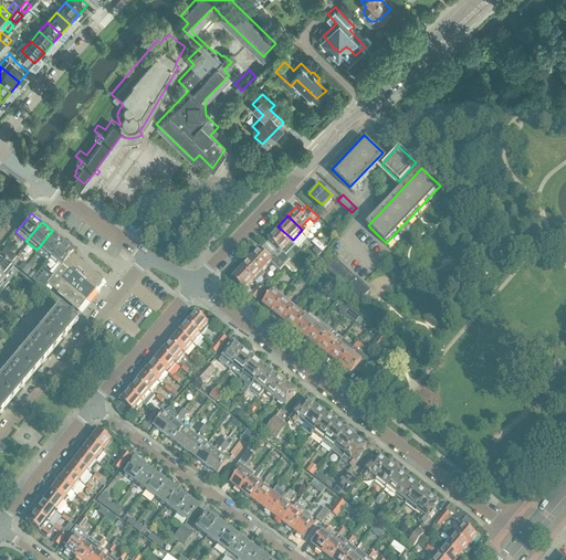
[(278,226),(268,238),(276,246),(273,251),(285,263),(293,271),(296,267),(289,259),(290,257),(285,252),(294,242),(293,240),(292,239),(278,226)]
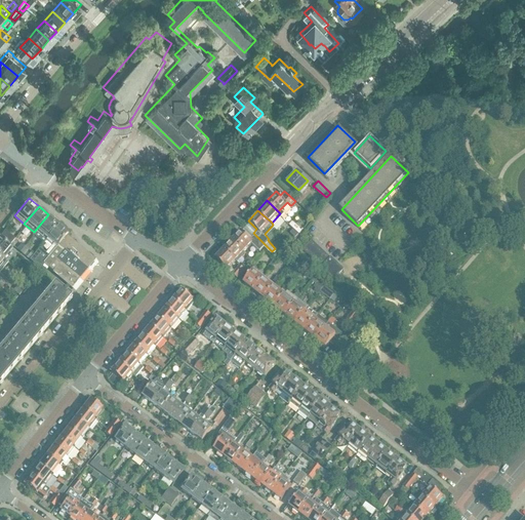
[(48,214),(34,232),(43,240),(45,237),(57,223),(48,214)]
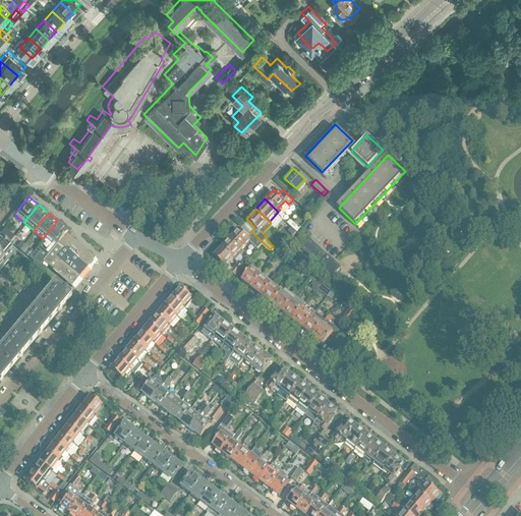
[(158,214),(154,218),(160,222),(163,218),(158,214)]
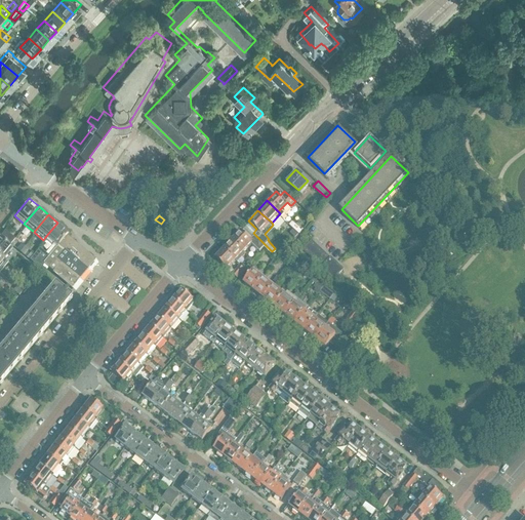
[(292,226),(298,231),(300,228),(291,218),(288,222),(292,226)]
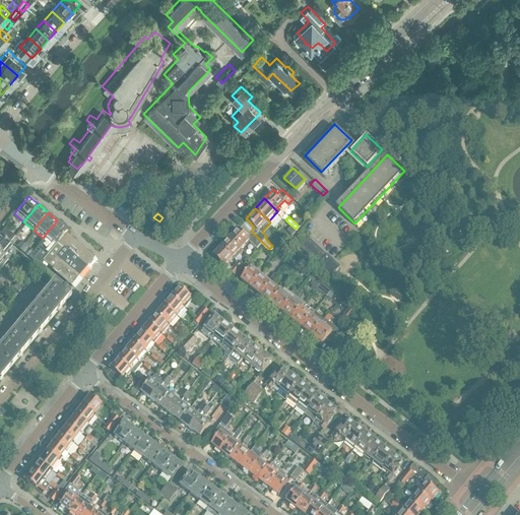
[(57,220),(45,235),(55,244),(58,240),(57,239),(65,231),(67,229),(57,220)]
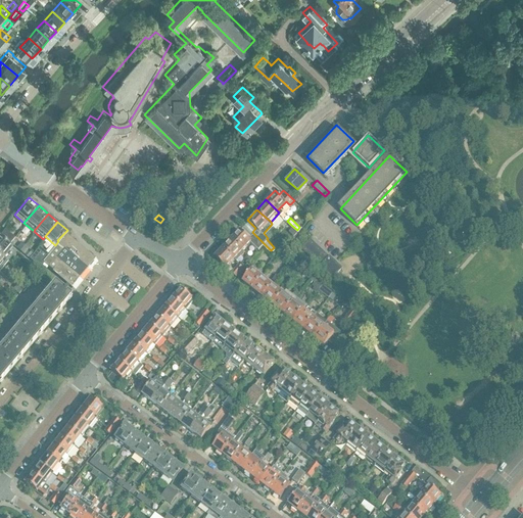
[(291,225),(288,229),(293,234),(297,230),(291,225)]
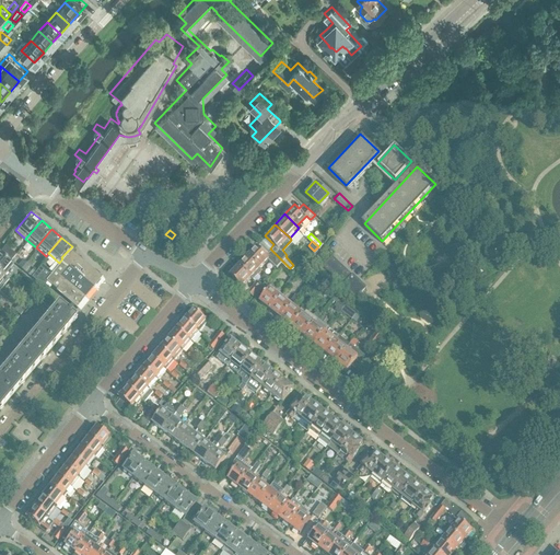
[(15,251),(4,242),(0,247),(11,256),(15,251)]
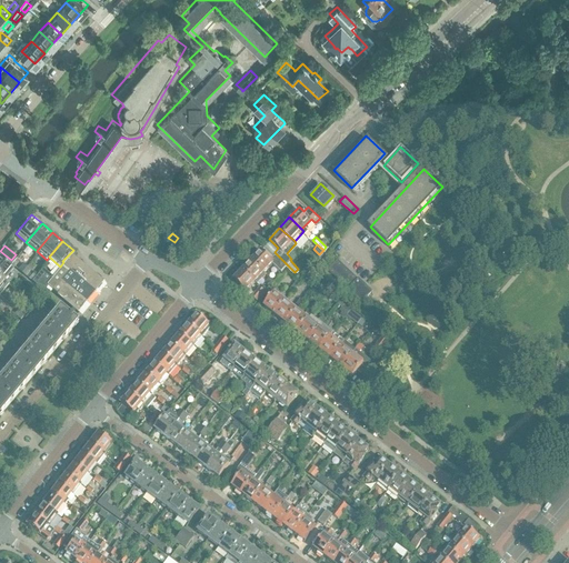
[(260,248),(250,258),(262,269),(272,259),(275,262),(281,269),(287,264),(275,252),(270,257),(260,248)]
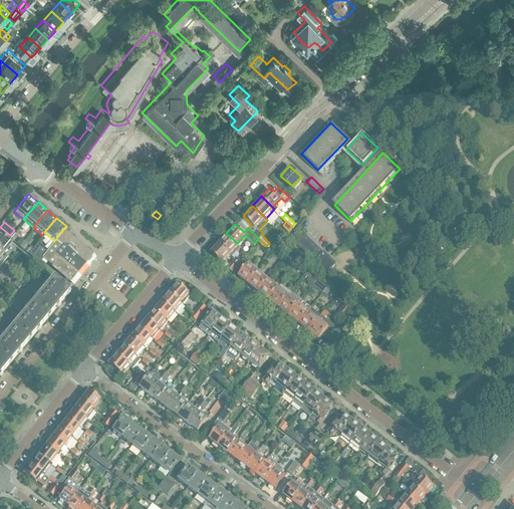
[(48,248),(42,255),(46,259),(53,251),(62,241),(84,261),(92,252),(64,228),(56,236),(57,237),(54,241),(48,248)]
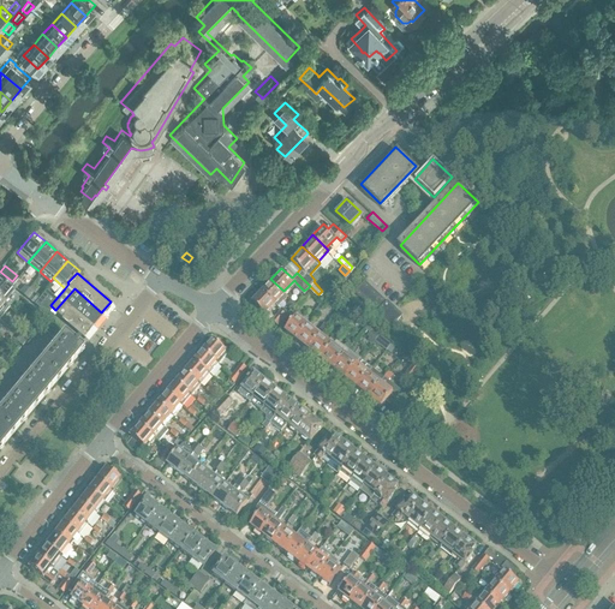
[(352,288),(390,324),(396,318),(401,314),(395,308),(363,276),(352,288)]
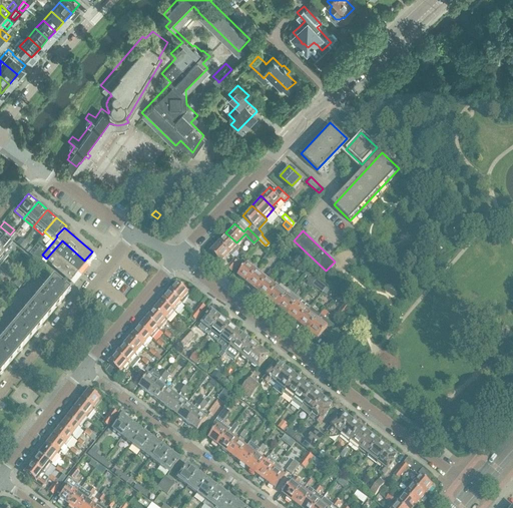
[(0,231),(0,247),(7,254),(11,248),(13,249),(16,245),(11,240),(0,231)]
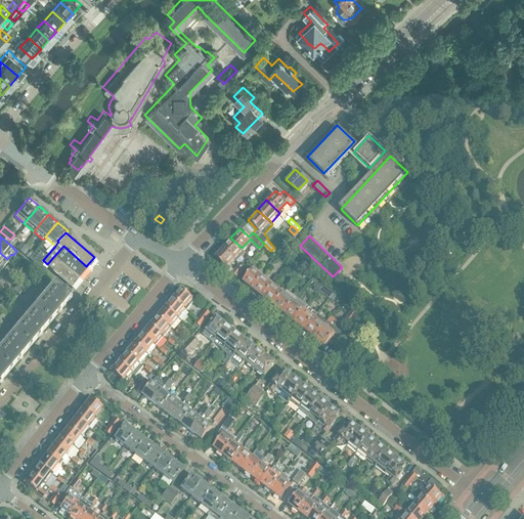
[(230,238),(222,246),(233,257),(242,248),(230,238)]
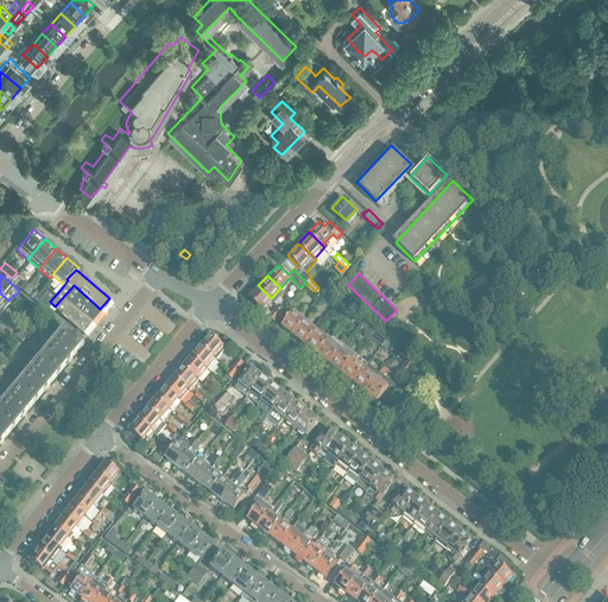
[(23,287),(27,282),(24,278),(18,284),(23,287)]
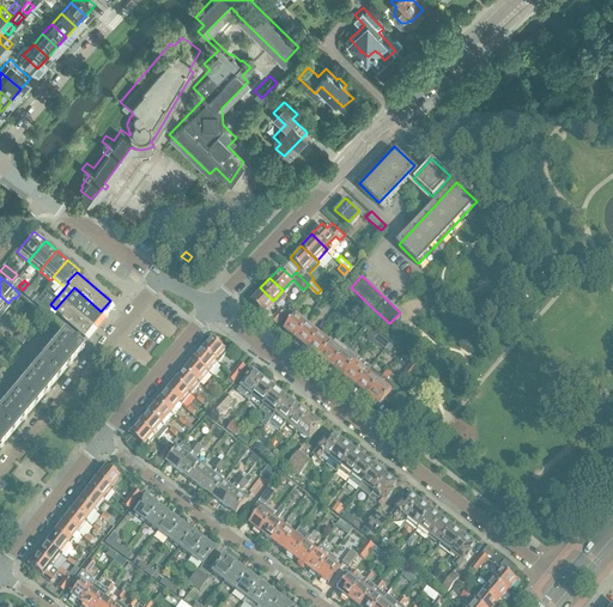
[(50,304),(58,296),(46,286),(34,299),(46,309),(50,304)]
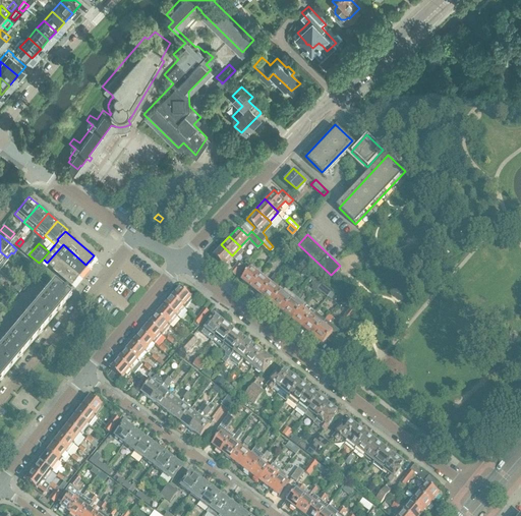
[(63,244),(54,254),(78,274),(85,265),(63,244)]
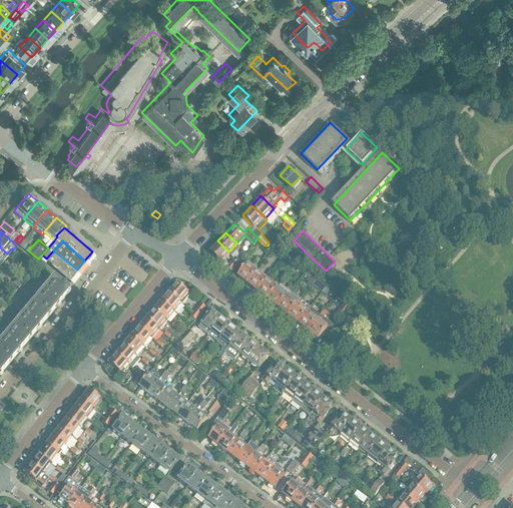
[(212,242),(208,246),(210,248),(208,249),(220,261),(228,251),(217,240),(214,244),(212,242)]
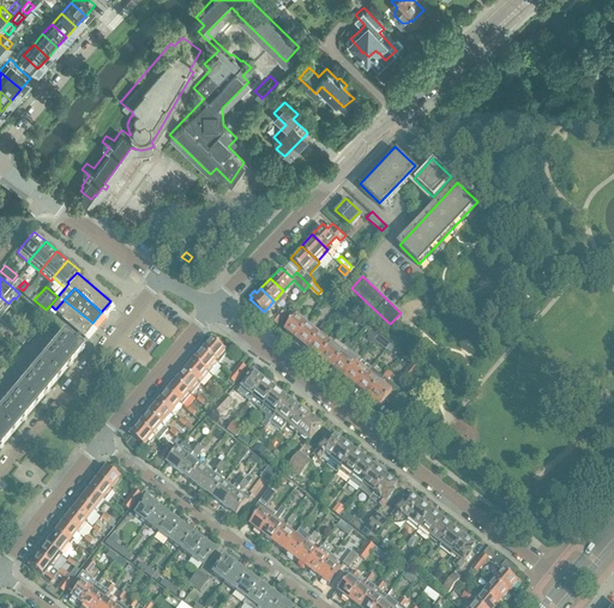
[(64,300),(55,309),(61,314),(60,315),(83,333),(92,323),(64,300)]
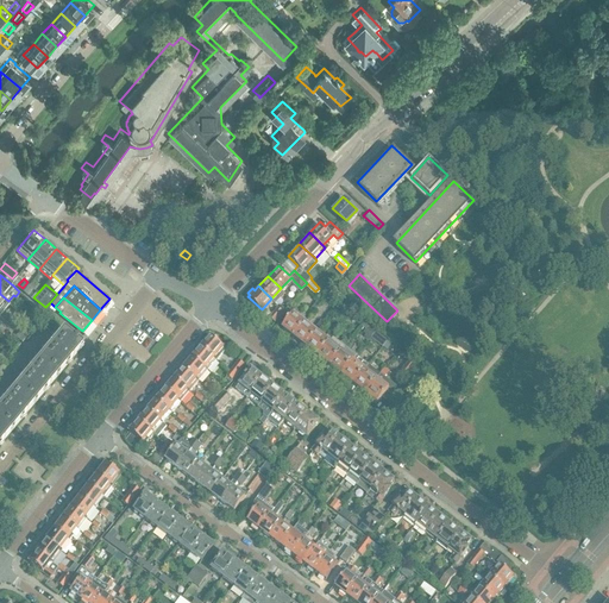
[(315,307),(320,300),(316,297),(311,305),(315,307)]
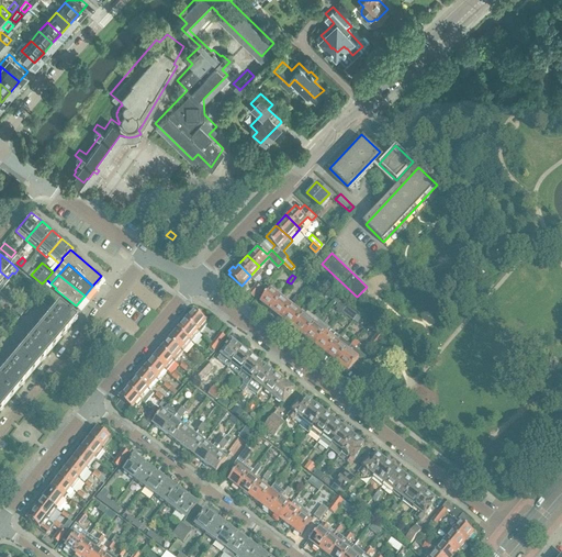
[(248,290),(253,294),(261,285),(256,280),(248,290)]
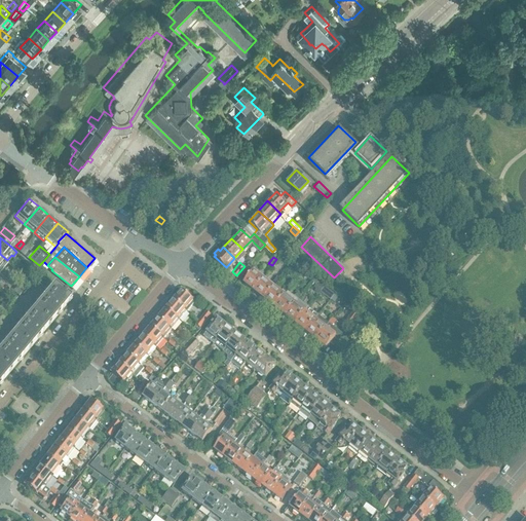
[(253,267),(242,281),(254,289),(263,275),(253,267)]
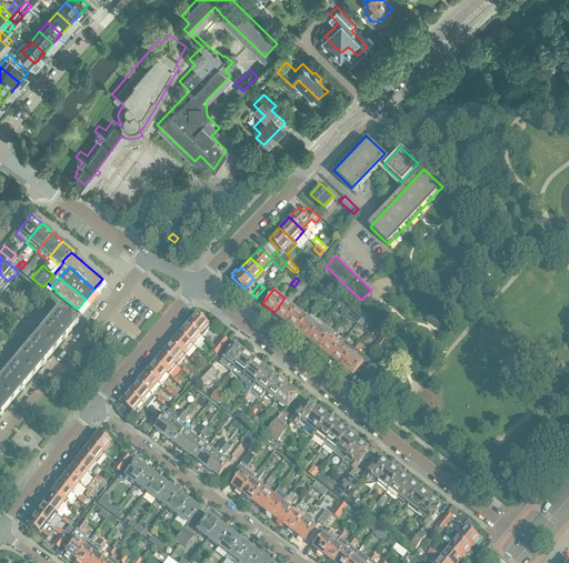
[(285,298),(275,312),(285,321),(296,307),(297,307),(303,298),(299,294),(292,303),(285,298)]
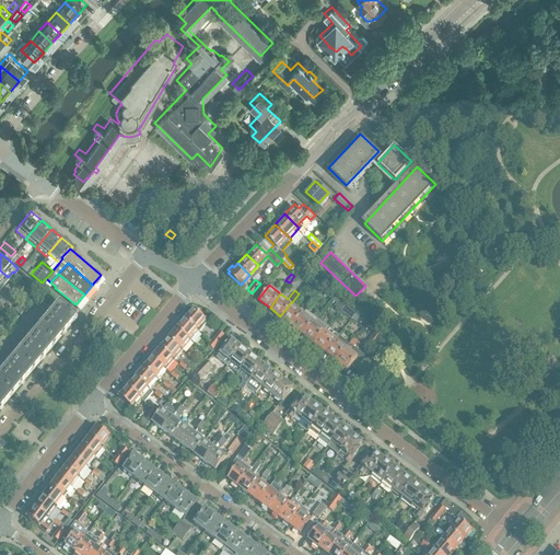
[(345,301),(338,297),(334,302),(336,304),(335,305),(339,309),(345,301)]
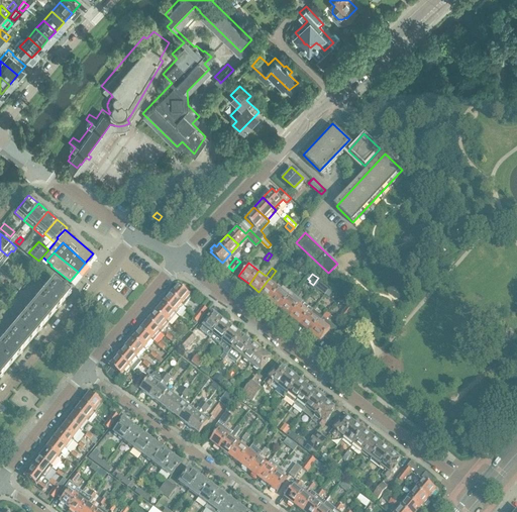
[(17,276),(14,279),(20,284),(23,281),(17,276)]
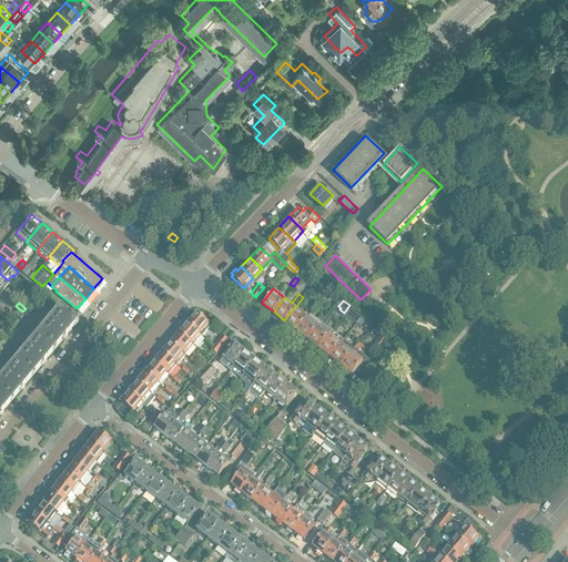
[(295,306),(284,320),(295,328),(311,310),(314,306),(310,303),(303,312),(296,306),(295,306)]
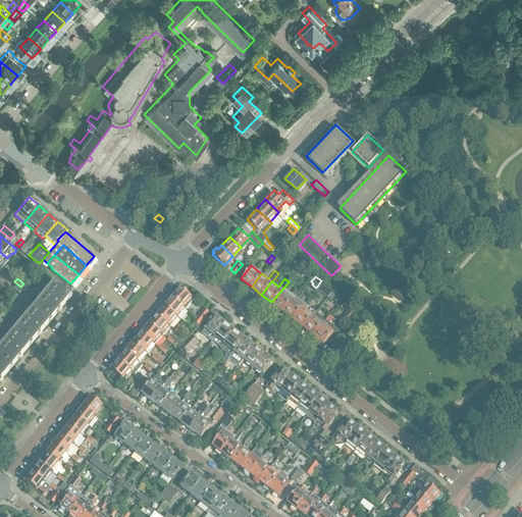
[(33,304),(50,318),(69,295),(53,280),(33,304)]
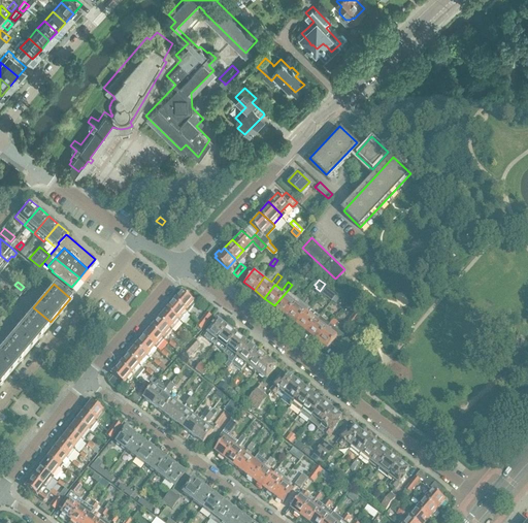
[(174,297),(188,308),(195,300),(188,293),(188,292),(184,289),(183,290),(182,289),(174,297)]
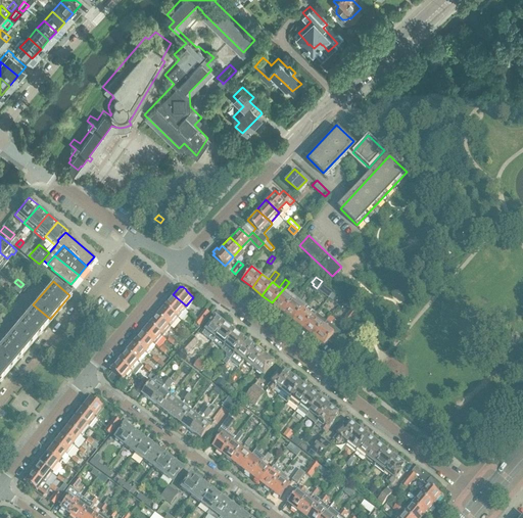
[(286,286),(272,302),(282,311),(299,290),(295,287),(292,291),(286,286)]
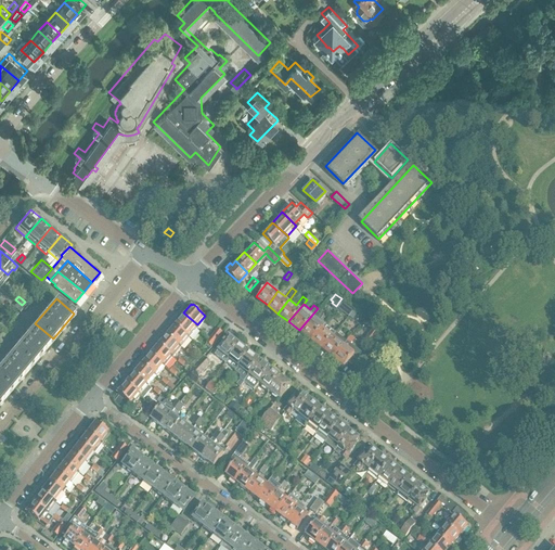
[(318,308),(299,330),(310,339),(321,325),(314,320),(321,310),(318,308)]
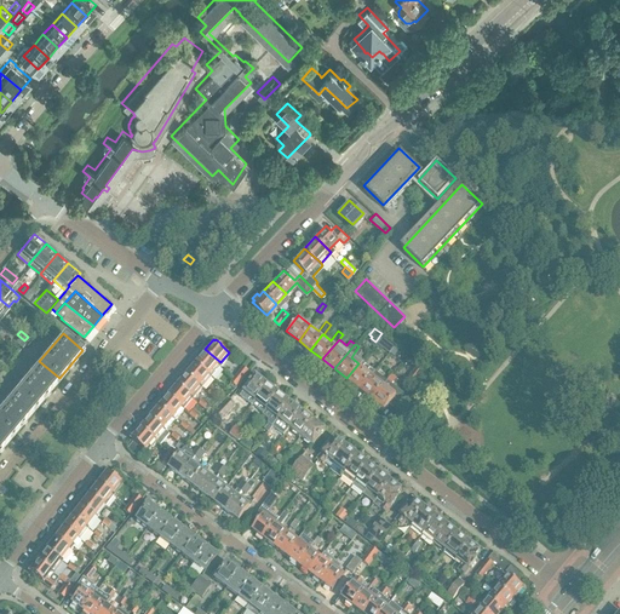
[(220,362),(205,349),(204,350),(202,350),(197,355),(199,355),(195,360),(211,373),(220,362)]
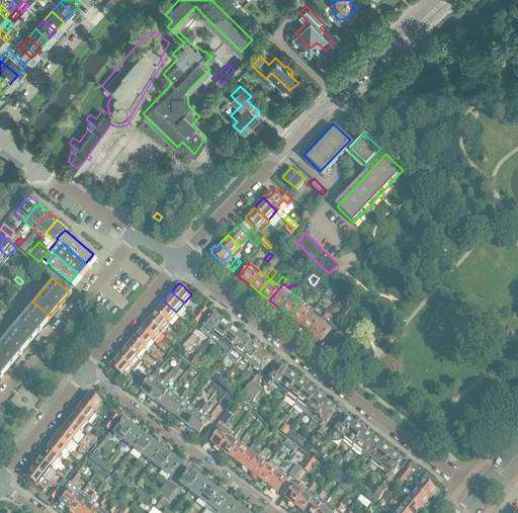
[(176,312),(163,301),(156,310),(169,321),(176,312)]
